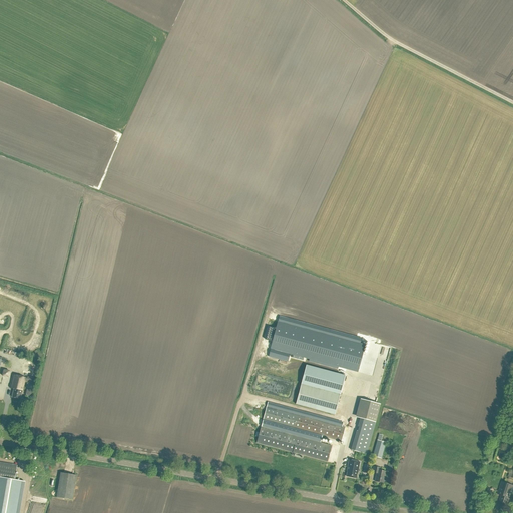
[(268,337),(361,371),(365,355),(272,321),(268,337)]
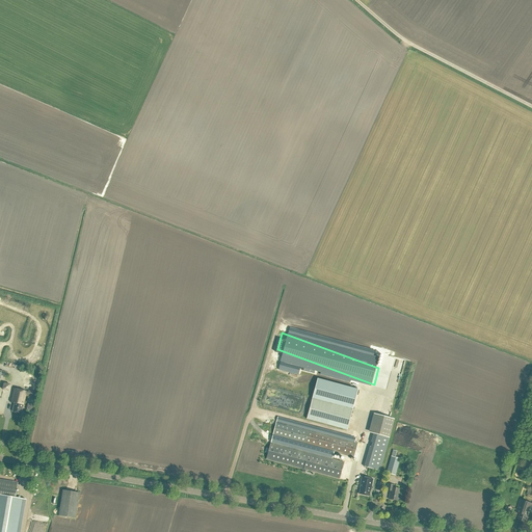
[(350,383),(350,380),(320,373),(319,375),(350,383)]
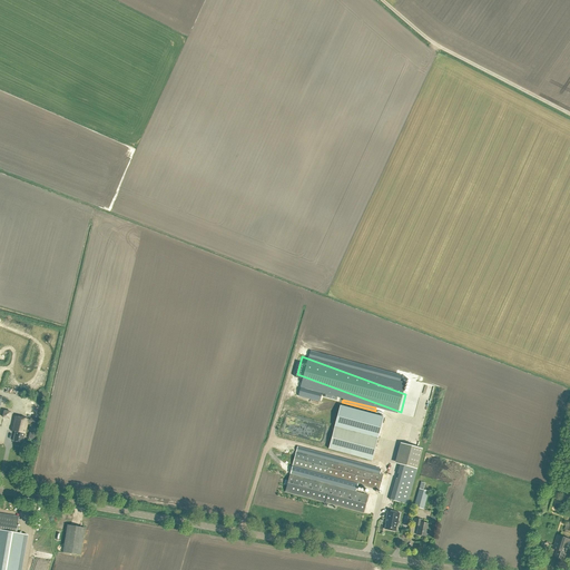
[(5,411),(2,418),(2,419),(9,420),(11,413),(11,412),(12,409),(6,406),(5,411)]
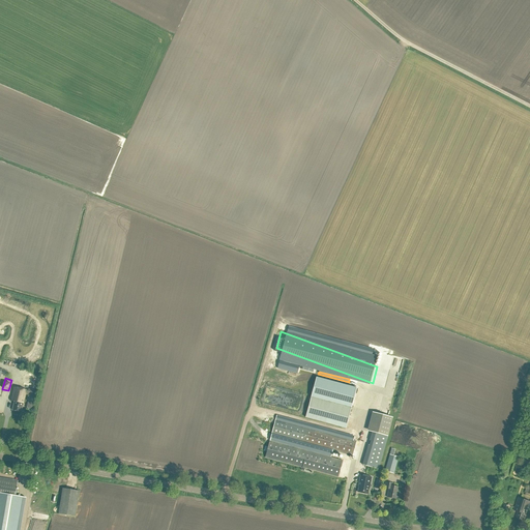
[(316,378),(311,398),(343,406),(351,408),(356,388),(316,378)]
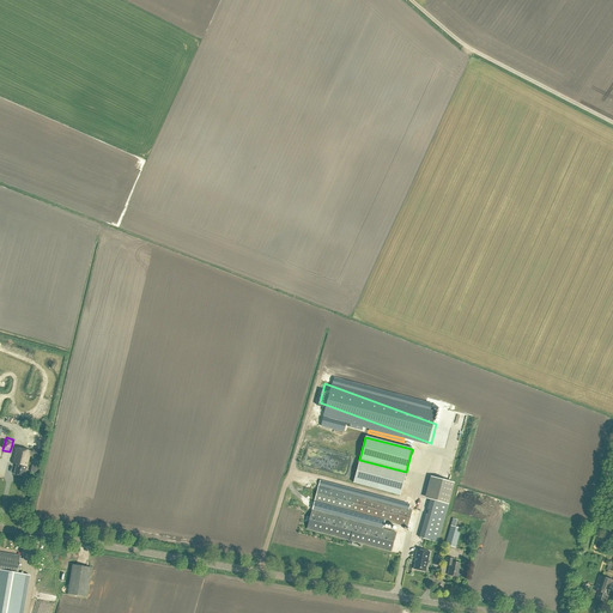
[(17,465),(16,469),(14,474),(25,477),(28,467),(29,467),(31,454),(30,454),(31,451),(16,448),(12,463),(17,465)]
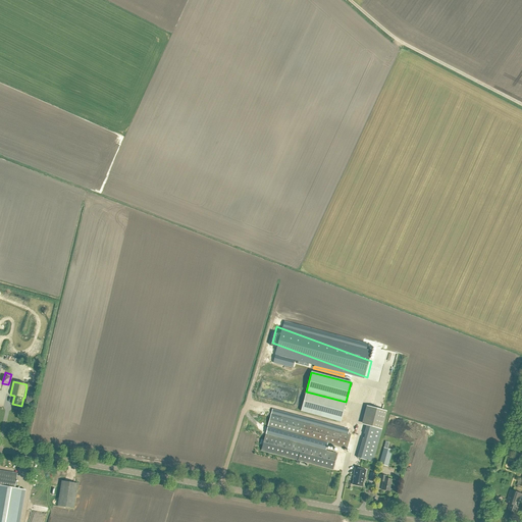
[(306,392),(304,400),(301,411),(341,422),(346,402),(337,400),(306,392)]
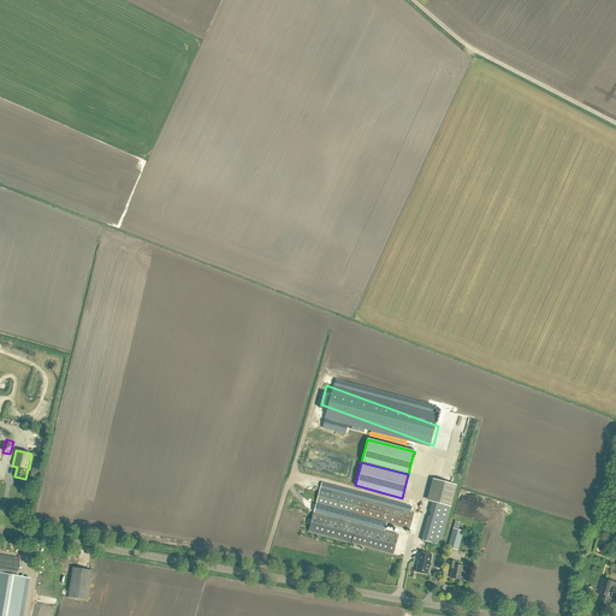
[(440,467),(436,466),(436,465),(430,463),(428,475),(438,478),(440,467)]
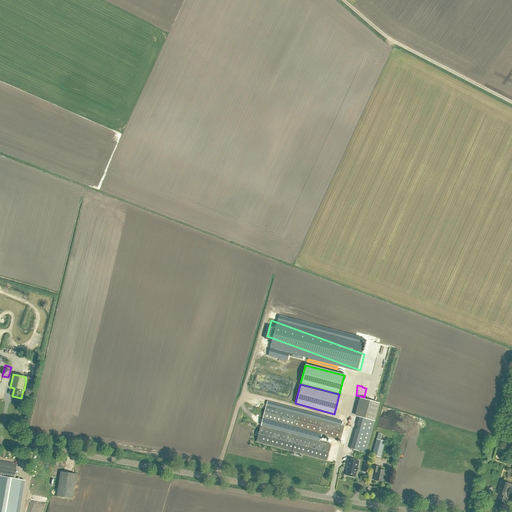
[(345,427),(266,405),(263,419),(341,440),(345,427)]
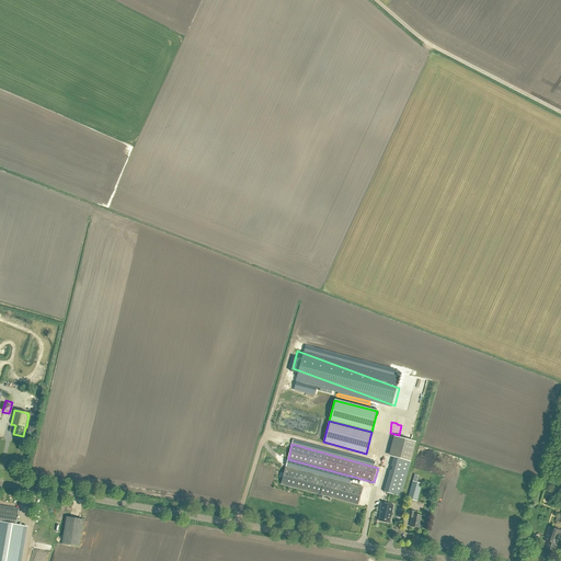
[(390,471),(384,492),(400,497),(410,462),(393,458),(391,467),(392,468),(391,471),(390,471)]
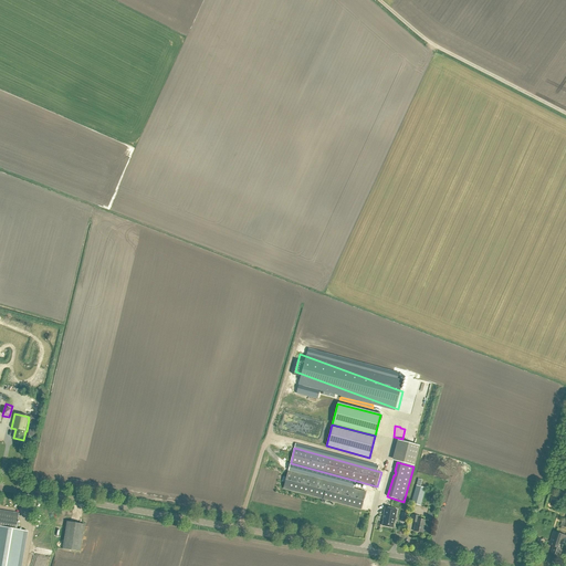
[(360,510),(366,492),(289,470),(284,488),(360,510)]
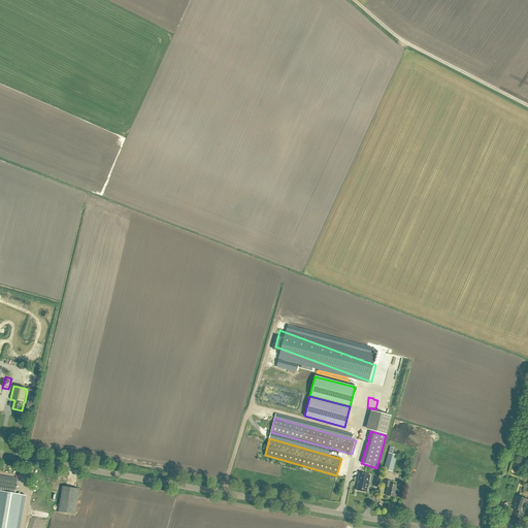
[(397,456),(392,454),(394,448),(390,447),(384,469),(392,472),(397,456)]
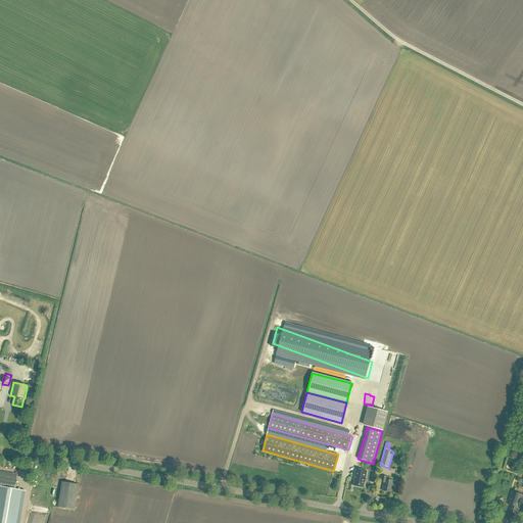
[(367,471),(355,469),(353,480),(354,480),(353,485),(363,487),(364,482),(365,482),(367,471)]
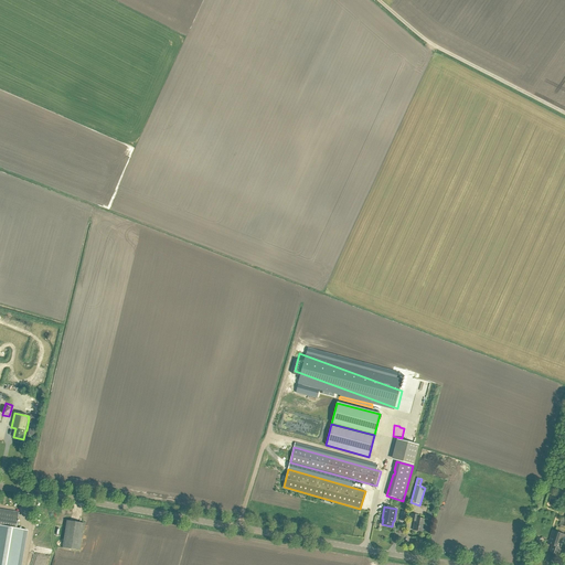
[(0,564),(21,564),(28,531),(17,529),(19,513),(0,509),(0,564)]
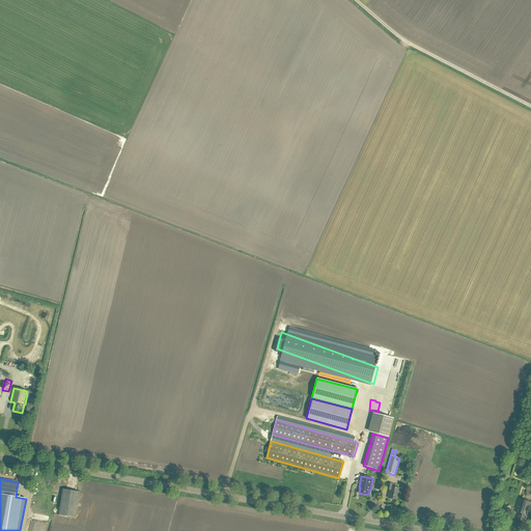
[(394,484),(387,483),(385,488),(389,490),(387,498),(396,500),(399,488),(393,486),(394,484)]
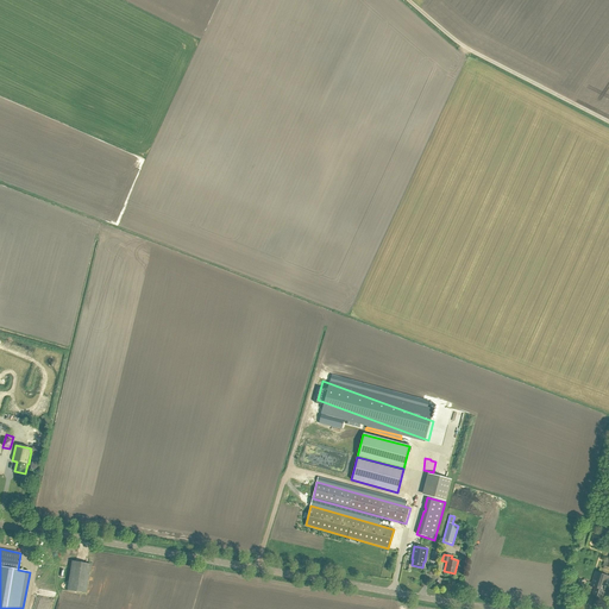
[(71,562),(67,590),(86,594),(90,565),(71,562)]
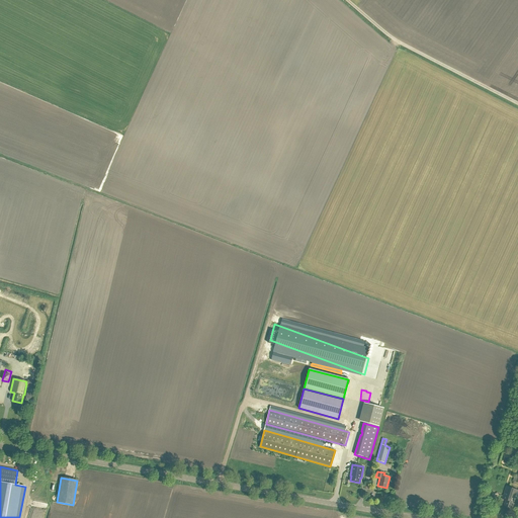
[(517,492),(517,490),(507,487),(503,499),(506,501),(504,507),(512,510),(517,492)]
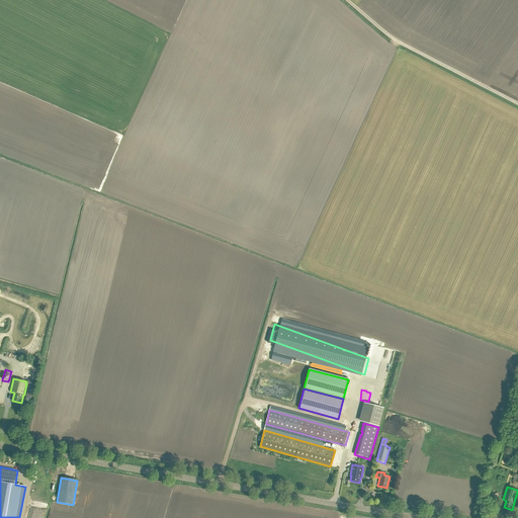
[(493,493),(490,501),(497,503),(499,495),(493,493)]
